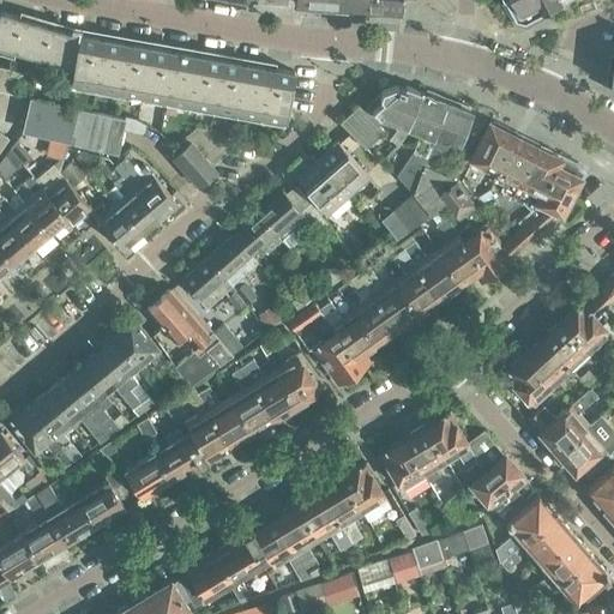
[(373,0),(374,2),(373,8),(401,11),(402,0),(373,0)]
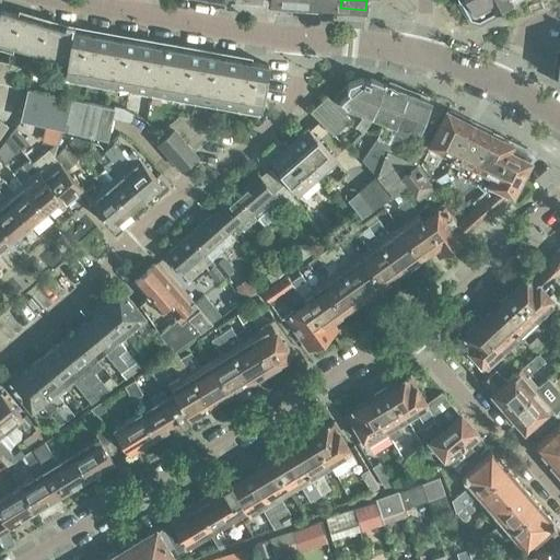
[(462,0),(463,1),(464,0),(474,19),(481,20),(518,0),(462,0)]
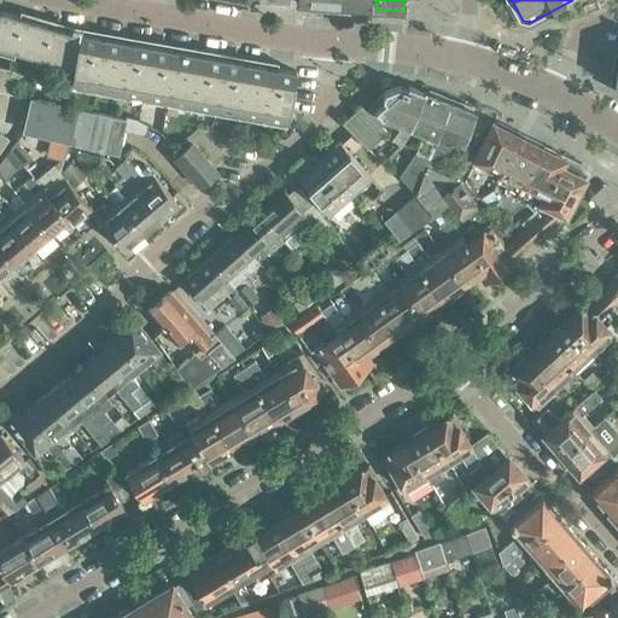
[(80,33),(77,46),(69,44),(73,31),(0,10),(0,45),(74,68),(71,81),(287,120),(296,71),(80,33)]
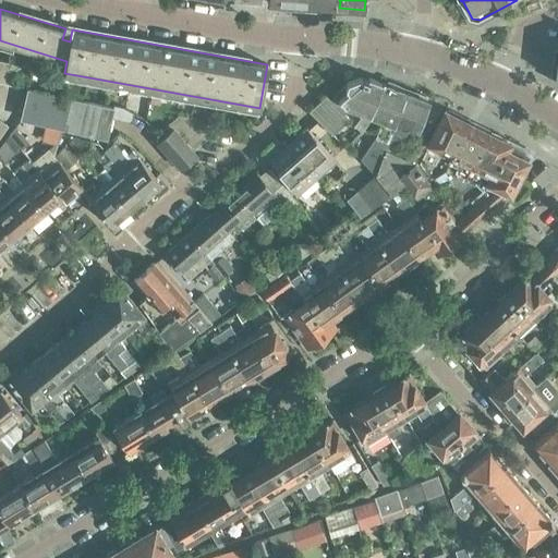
[(0,82),(13,85),(14,82),(19,64),(1,60),(0,61),(0,82)]
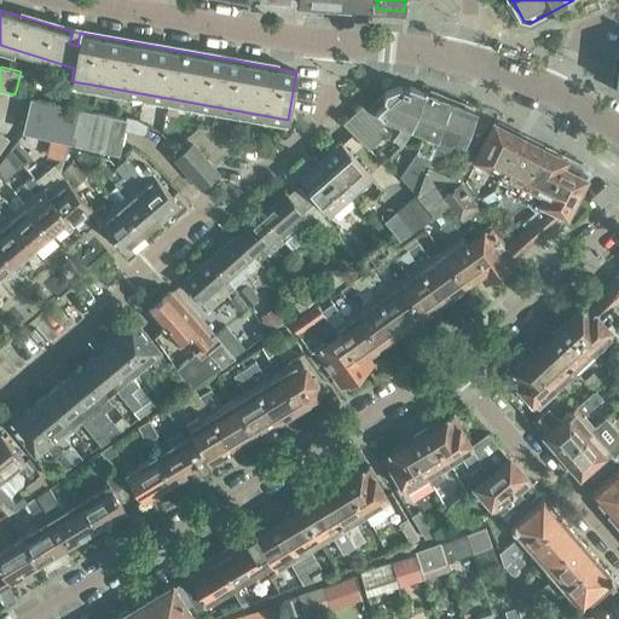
[(411,129),(424,91),(410,86),(409,88),(403,86),(403,87),(398,86),(386,90),(383,94),(381,92),(381,93),(381,96),(372,104),(376,108),(375,110),(376,110),(370,115),(363,106),(343,123),(370,151),(389,134),(383,127),(389,121),(403,126),(392,143),(399,146),(409,134),(411,129)]
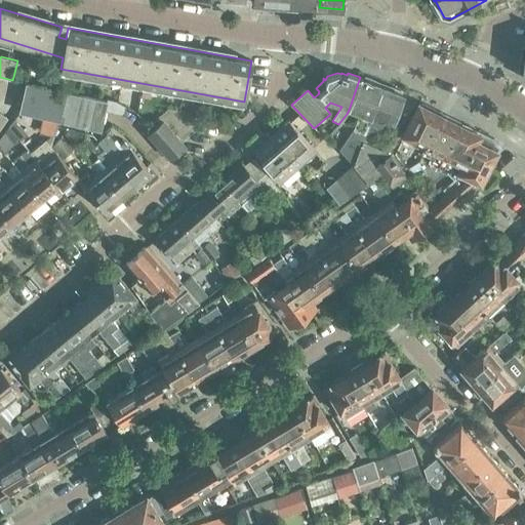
[(340,150),(353,163),(360,147),(362,140),(382,86),(375,83),(376,81),(365,77),(364,79),(360,77),(349,110),(360,114),(355,130),(340,150)]
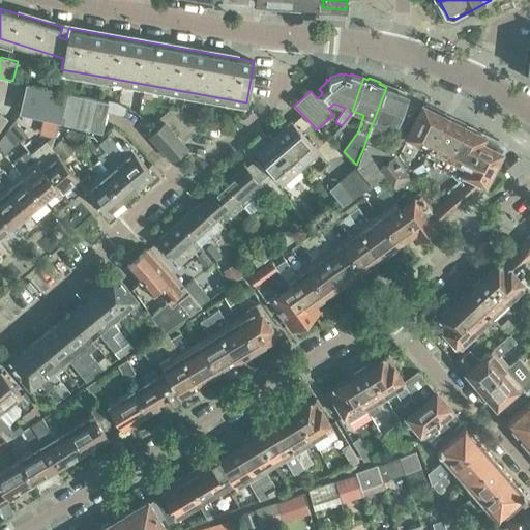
[(27,83),(21,112),(61,121),(67,92),(27,83)]
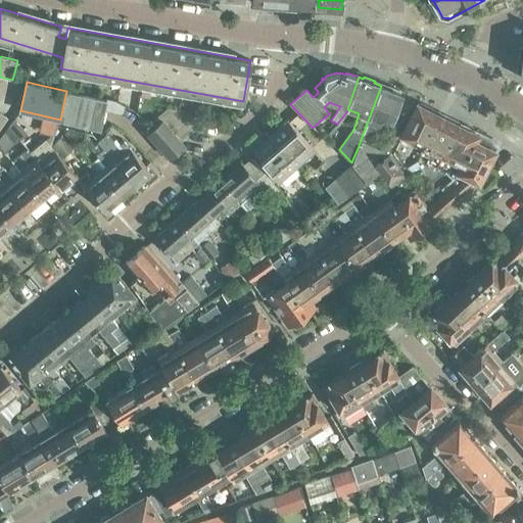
[(388,89),(381,86),(361,140),(371,144),(381,121),(390,125),(402,94),(399,92),(400,90),(389,86),(388,89)]
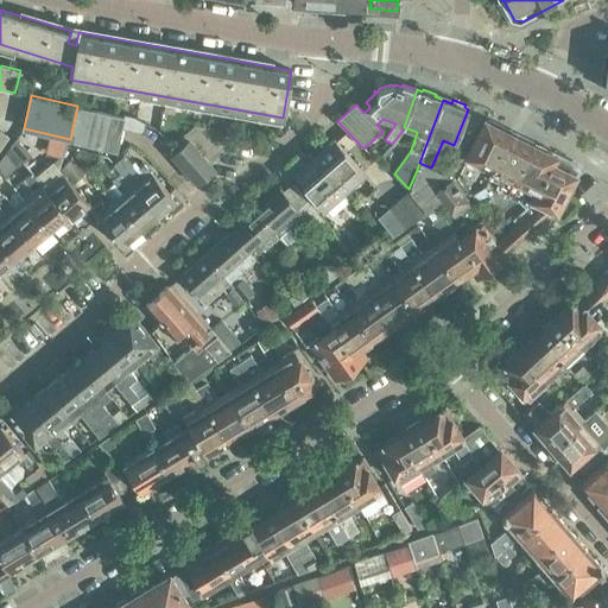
[(124,116),(77,106),(70,139),(116,150),(121,125),(144,130),(145,122),(137,118),(124,114),(124,116)]
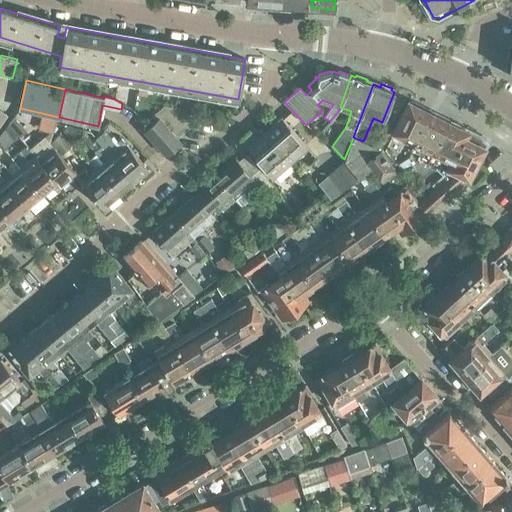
[(407,154),(429,110),(428,110),(427,112),(423,110),(425,108),(412,101),(411,102),(408,101),(395,127),(390,137),(384,148),(389,154),(395,163),(401,158),(407,154)]
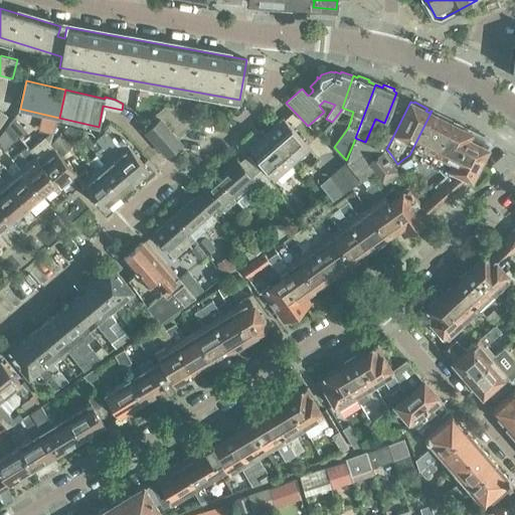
[(0,129),(9,117),(0,110),(0,129)]
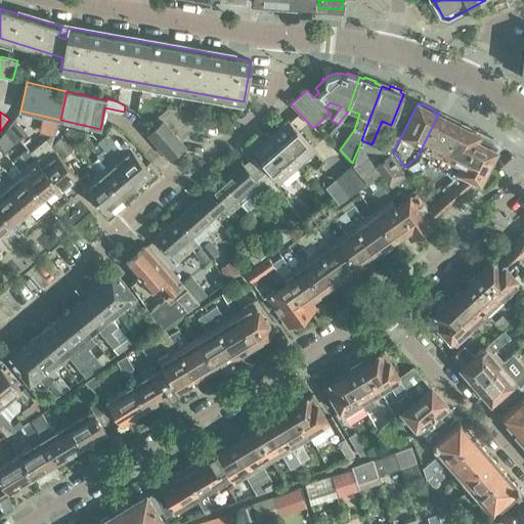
[(361,140),(359,146),(375,166),(372,169),(378,177),(381,174),(383,176),(392,189),(418,174),(416,170),(422,167),(425,170),(438,162),(439,162),(441,157),(442,158),(460,123),(444,115),(443,118),(439,116),(440,113),(439,113),(417,158),(410,162),(404,167),(398,158),(393,151),(399,140),(395,136),(394,135),(381,148),(372,144),(361,140)]
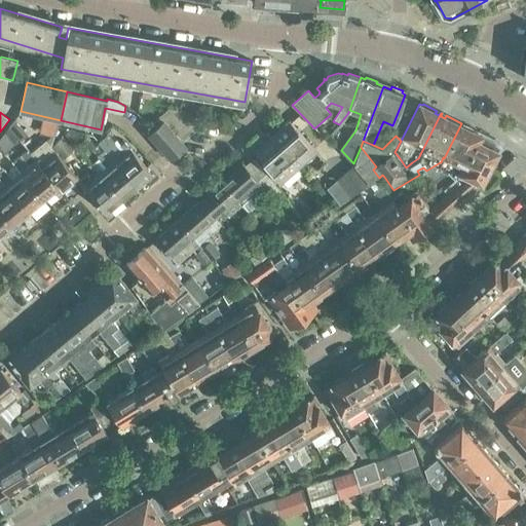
[(29,133),(16,118),(11,126),(22,139),(29,133)]
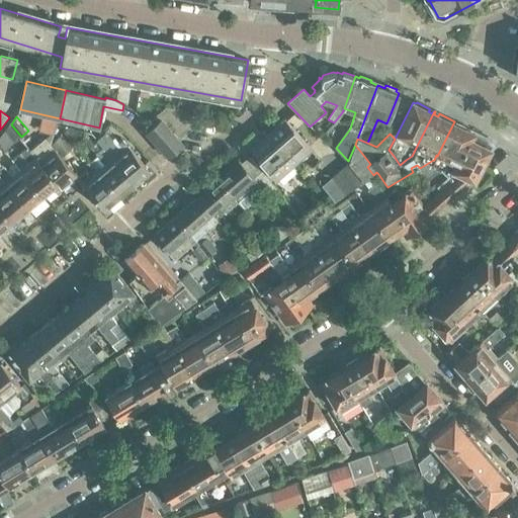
[(284,118),(268,134),(291,162),(310,147),(284,118)]
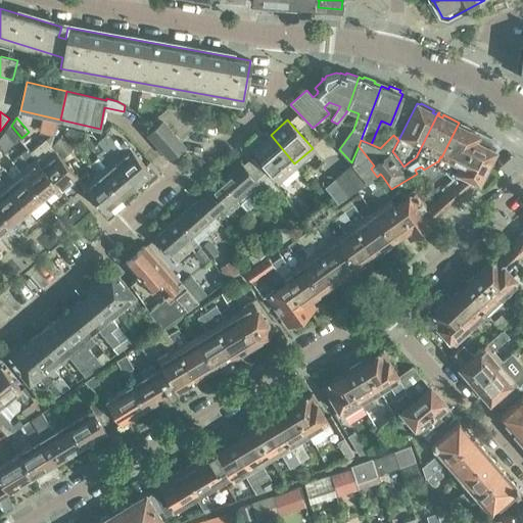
[(183,144),(181,143),(162,122),(149,134),(170,156),(183,144)]
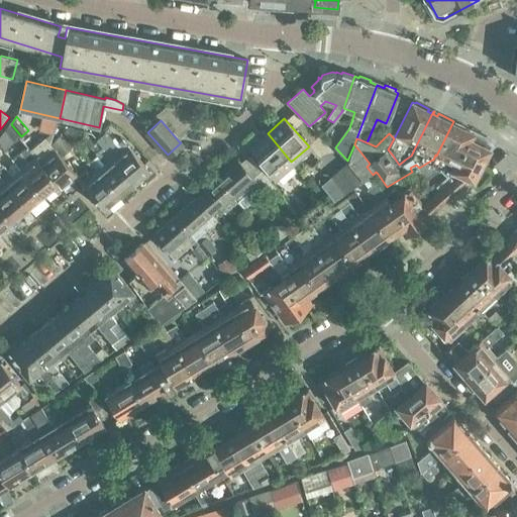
[(420,183),(440,168),(448,174),(453,168),(456,163),(457,163),(470,138),(474,131),(458,123),(458,124),(454,122),(454,121),(453,121),(436,156),(435,154),(433,160),(432,160),(419,168),(416,165),(410,168),(412,172),(420,183)]
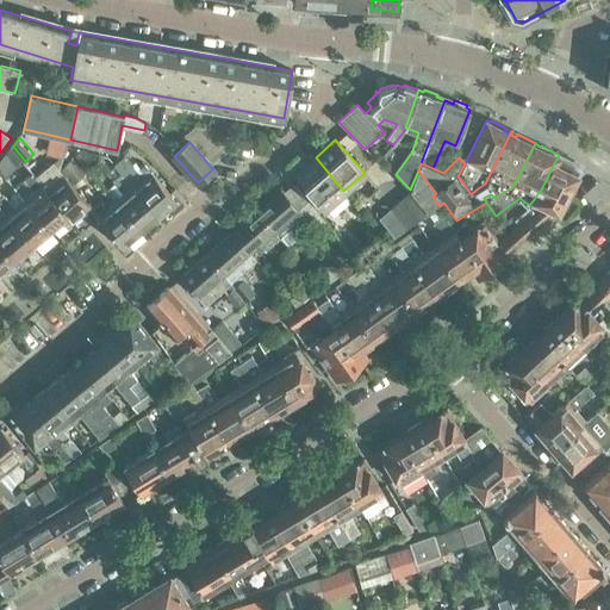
[(25,161),(13,147),(12,147),(0,161),(0,167),(7,176),(25,161)]
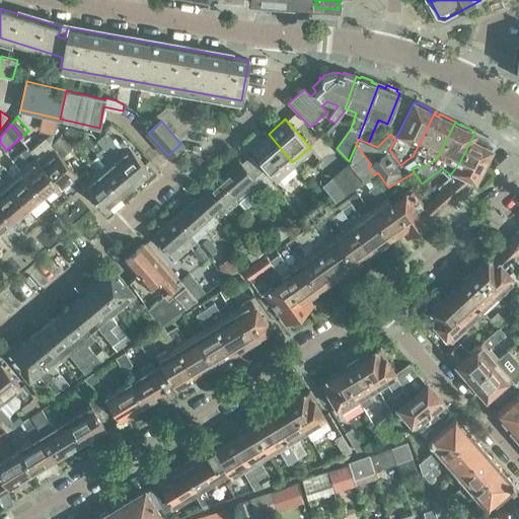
[(67,133),(78,146),(92,134),(65,127),(64,131),(67,133)]
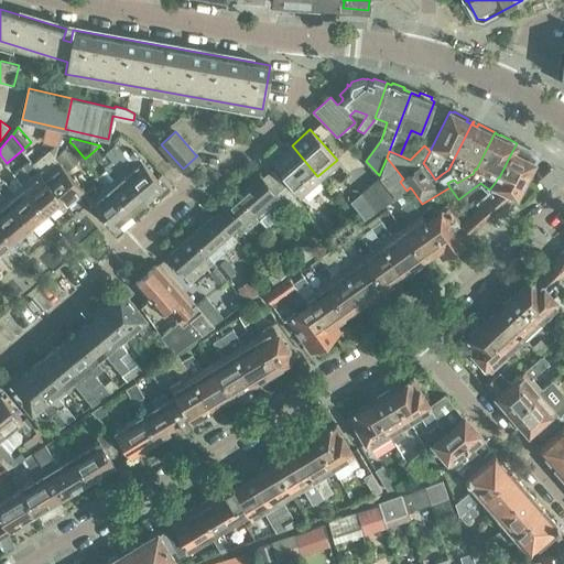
[(425,147),(430,151),(435,140),(429,138),(425,147)]
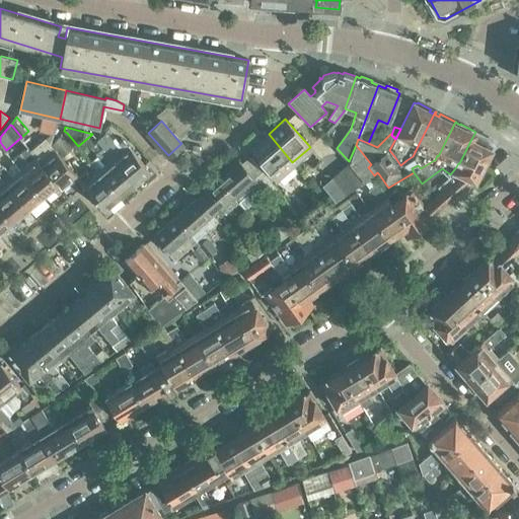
[(114,158),(135,183),(150,170),(123,139),(121,141),(115,135),(114,136),(106,129),(97,137),(98,138),(108,151),(115,158),(114,158)]
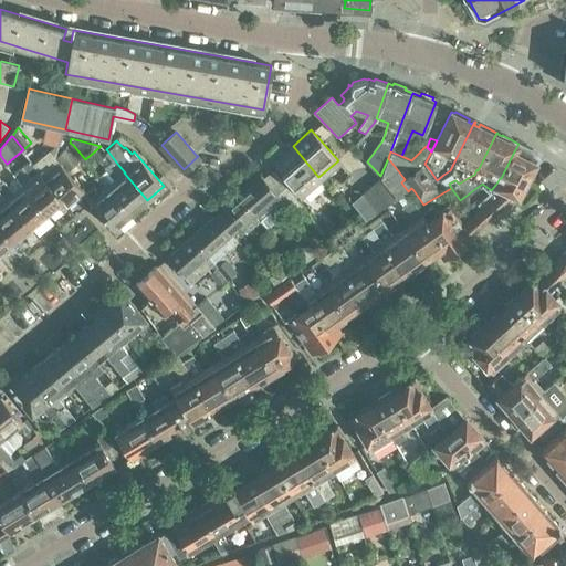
[(83,191),(67,173),(56,159),(58,154),(60,145),(53,143),(50,153),(48,152),(34,163),(45,176),(45,177),(67,203),(66,205),(82,191),(83,191)]
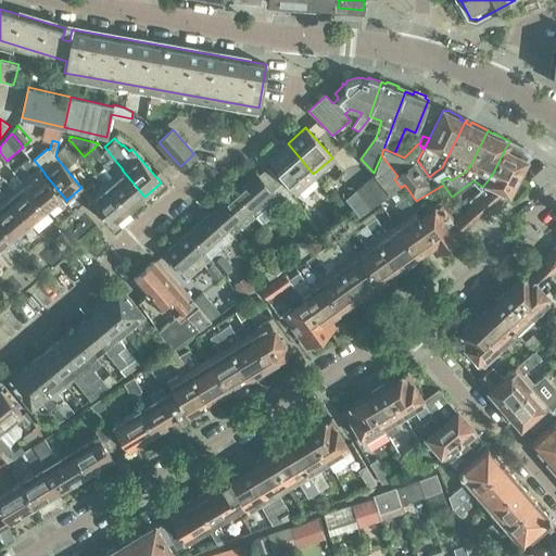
[(66,169),(84,156),(72,142),(68,140),(57,151),(55,156),(66,169)]
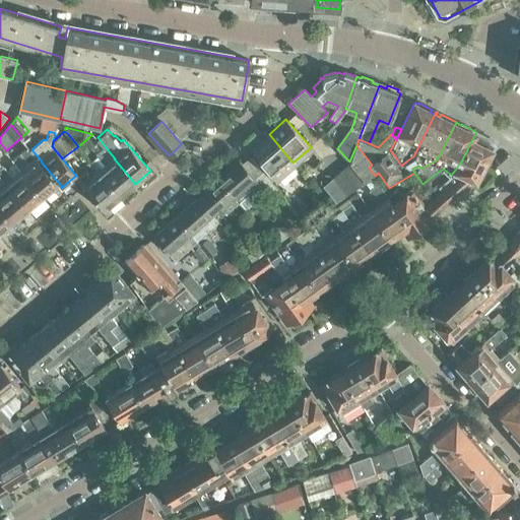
[(484,166),(485,166),(493,150),(492,148),(493,145),(488,143),(490,139),(476,132),(472,139),(460,164),(459,164),(456,169),(451,175),(443,169),(450,178),(431,192),(444,206),(469,182),(473,184),(483,165),(484,166)]
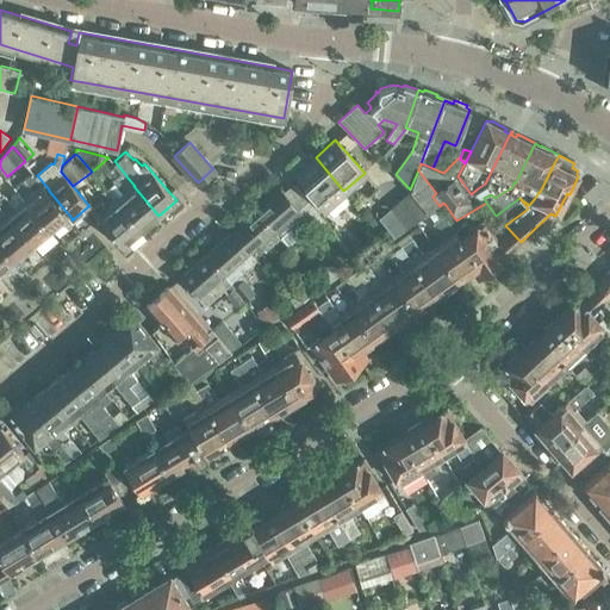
[(294,175),(324,209),(331,215),(349,198),(343,191),(316,157),(294,175)]
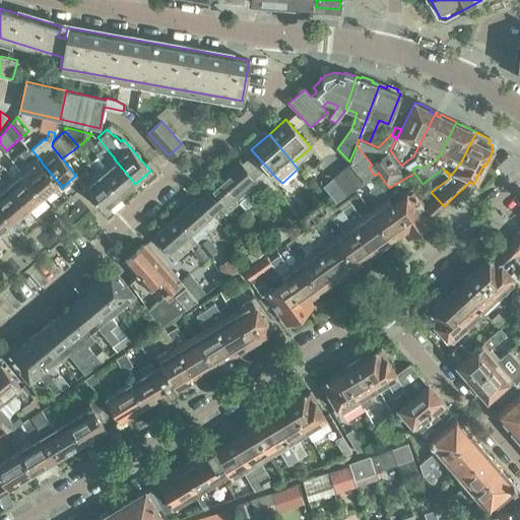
[(100,171),(121,196),(135,184),(114,158),(115,158),(109,151),(99,138),(89,146),(101,158),(106,166),(100,171)]
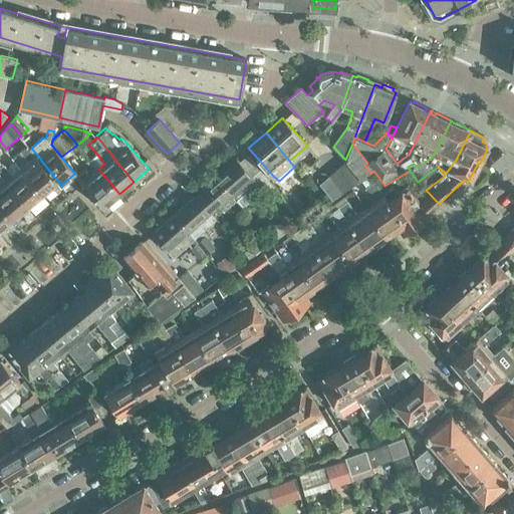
[(11,155),(16,161),(42,193),(52,184),(56,189),(60,186),(61,185),(41,161),(41,160),(31,148),(30,149),(26,143),(11,155)]
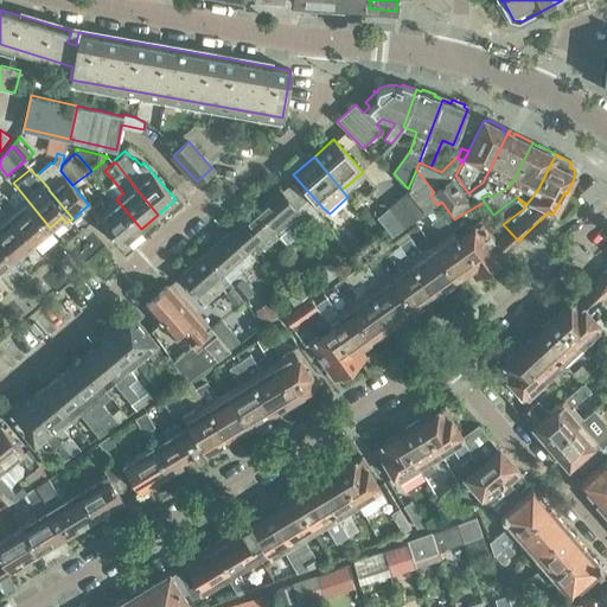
[(410,191),(409,191),(428,215),(443,204),(441,202),(438,205),(430,196),(434,192),(416,170),(408,189),(410,191)]
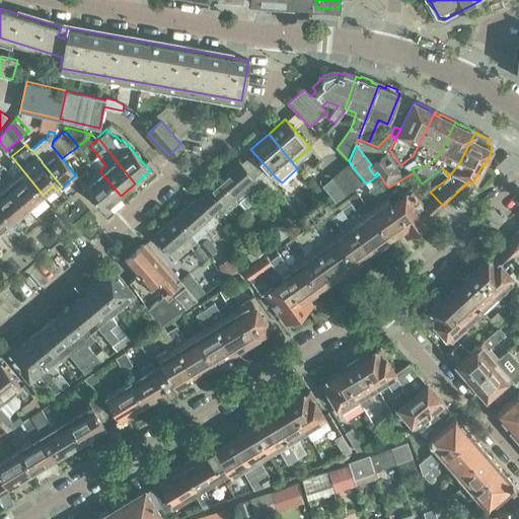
[(239,159),(218,177),(239,203),(245,210),(274,186),(262,169),(253,175),(239,159)]
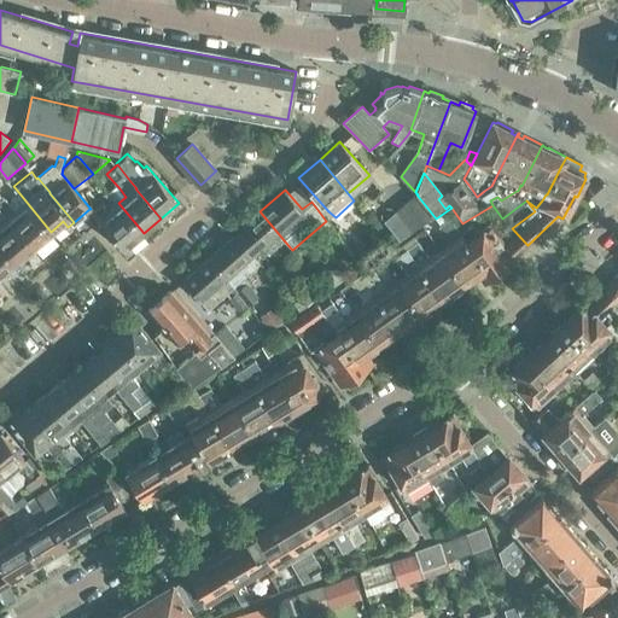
[(0,207),(33,246),(51,232),(19,193),(9,204),(0,193),(0,207)]
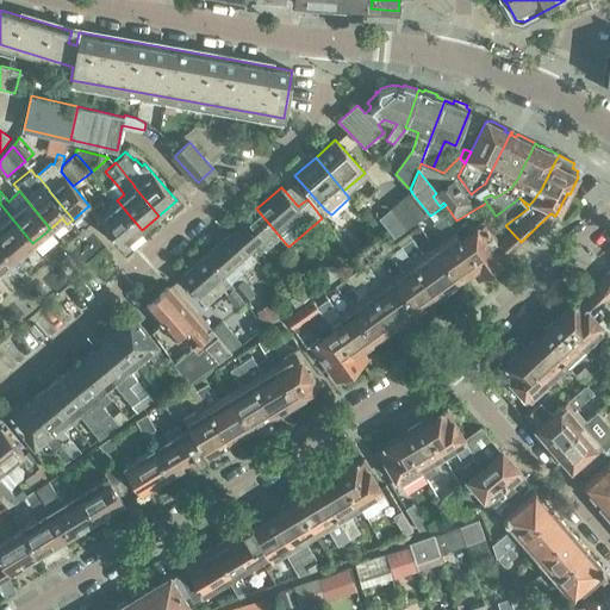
[(411,192),(400,200),(419,223),(430,216),(411,192)]
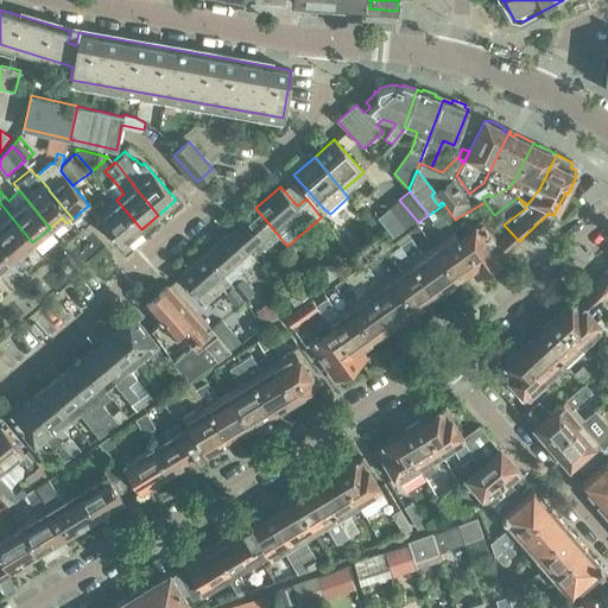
[(92,209),(122,245),(141,229),(116,200),(107,207),(102,201),(92,209)]
